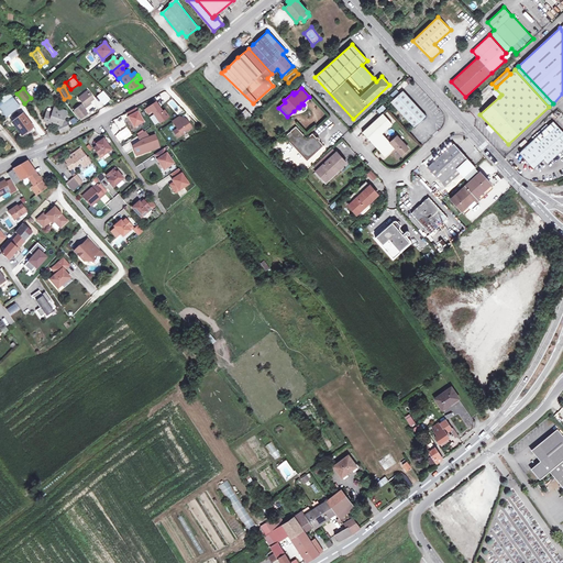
[(427,117),(403,90),(390,102),(415,128),(427,117)]
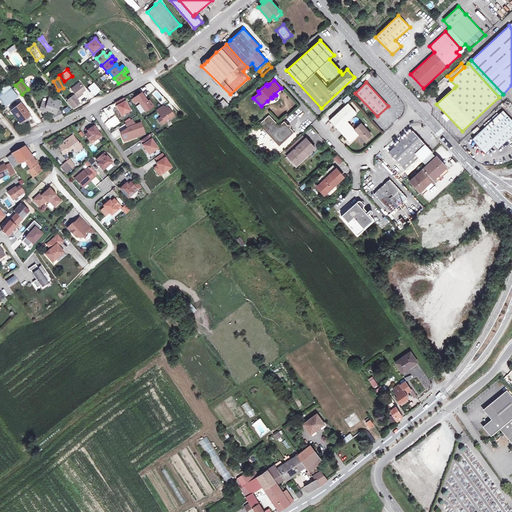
[(77,95),(81,92),(85,90),(79,83),(72,89),(76,94),(73,96),(75,99),(78,97),(77,95)]
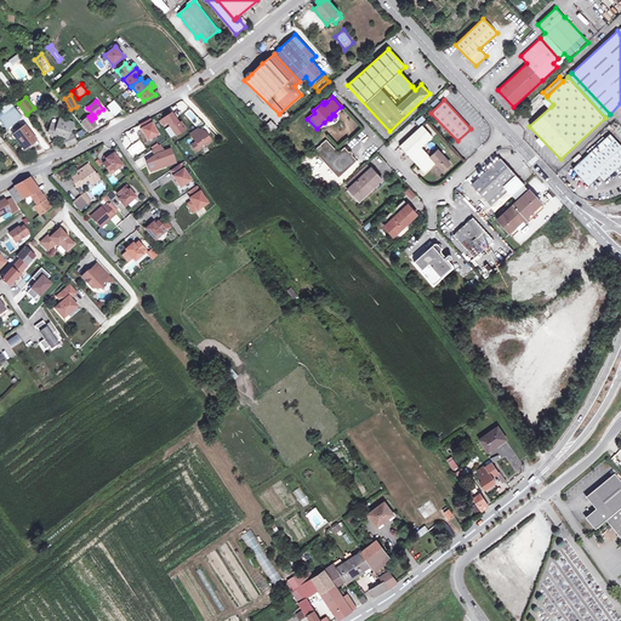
[(113,101),(106,107),(114,117),(121,109),(113,101)]
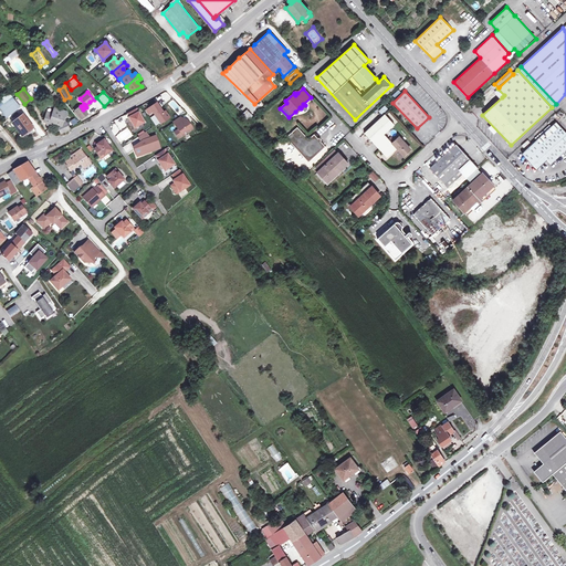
[(166,92),(155,101),(160,107),(171,98),(166,92)]
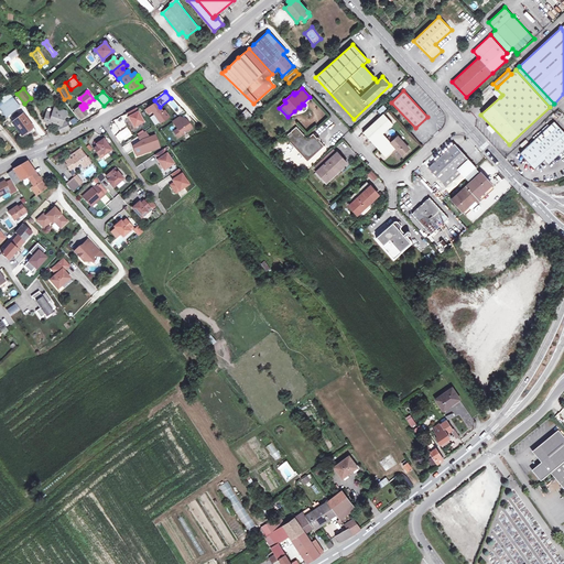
[(0,101),(0,108),(6,117),(19,107),(12,98),(4,105),(1,101),(0,101)]
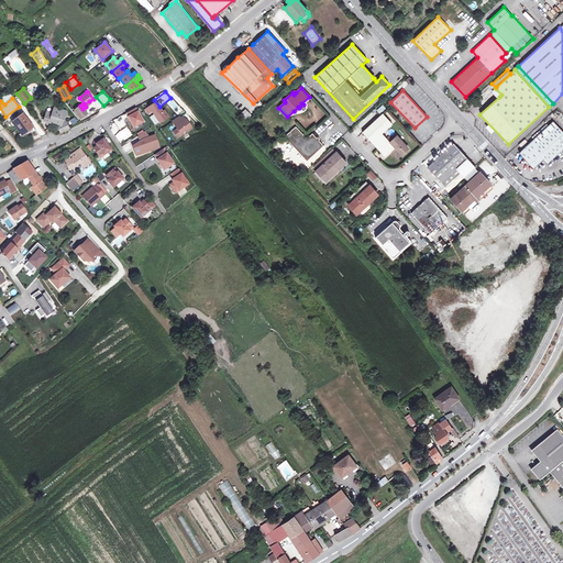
[(155,101),(144,109),(146,113),(151,110),(159,122),(168,116),(164,110),(162,111),(155,101)]
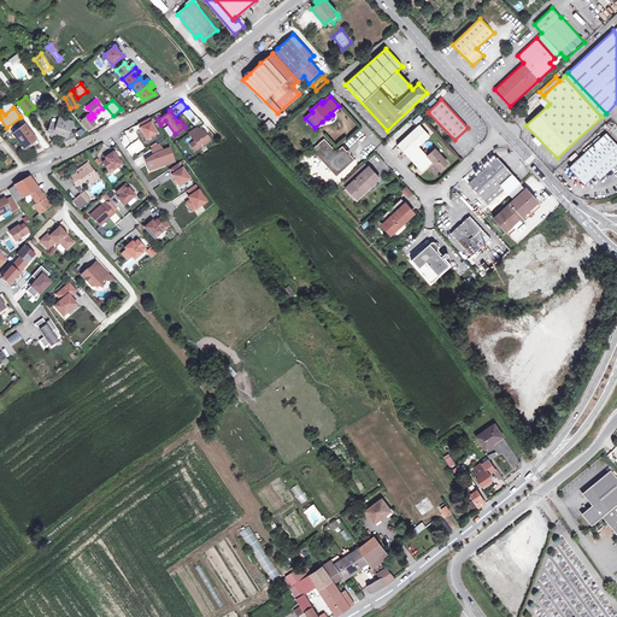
[(416,125),(423,119),(419,115),(412,121),(416,125)]
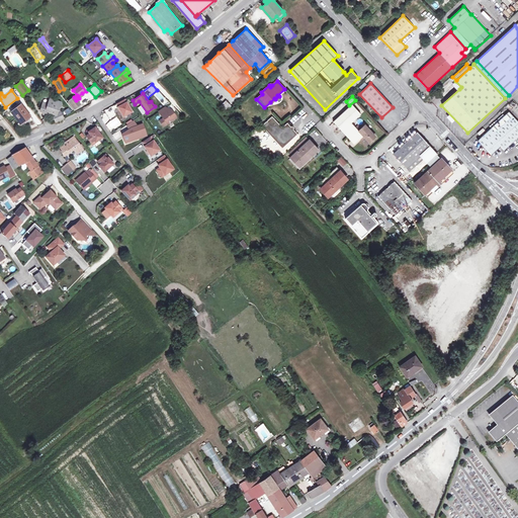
[(76,100),(74,97),(69,101),(75,108),(80,104),(76,100)]
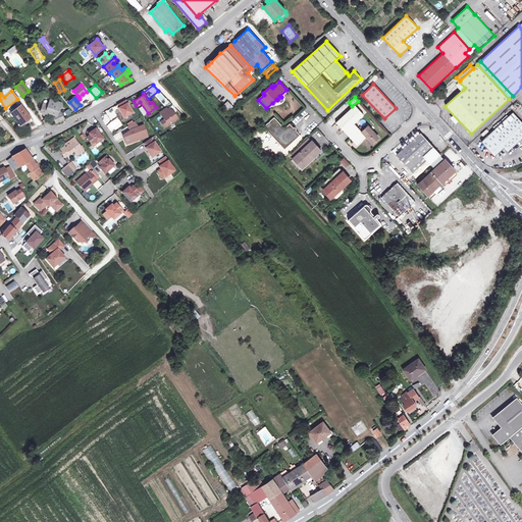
[(125,100),(118,104),(119,108),(123,117),(133,113),(125,100)]
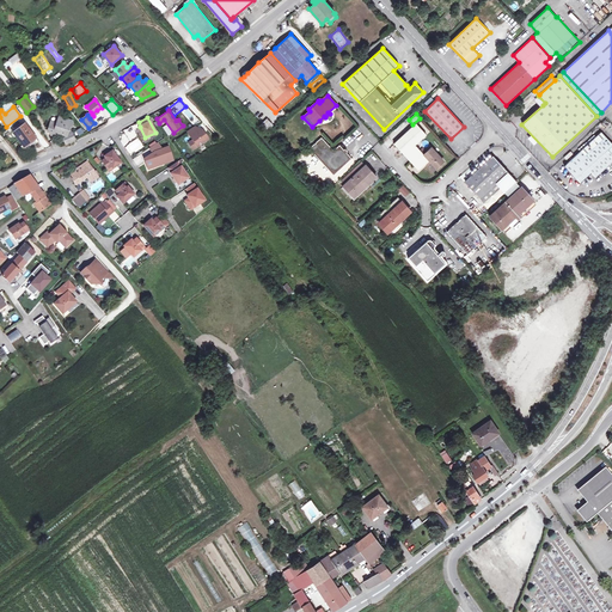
[(62,139),(65,145),(75,140),(72,133),(68,134),(67,133),(68,128),(72,126),(73,123),(71,121),(68,120),(65,121),(65,122),(59,120),(56,124),(51,122),(48,130),(54,133),(54,132),(66,135),(65,138),(62,139)]
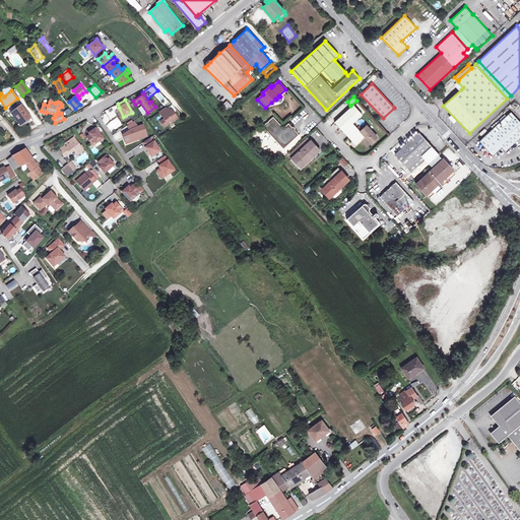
[(363,114),(366,112),(358,104),(354,106),(363,114)]
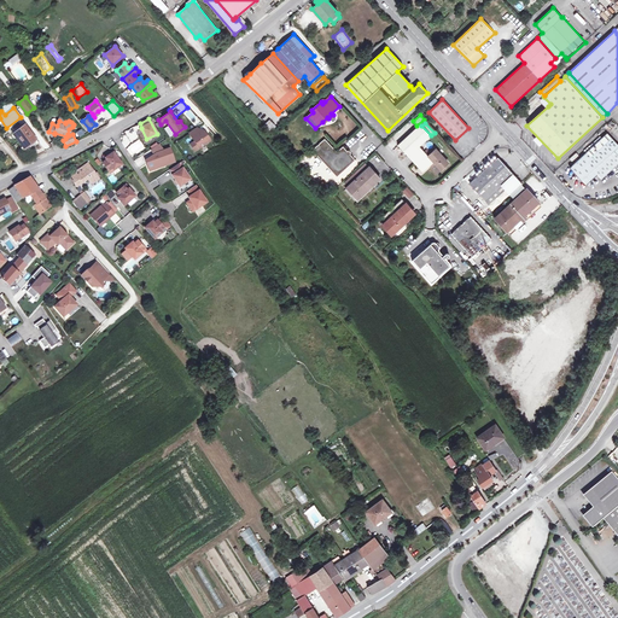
[(36,140),(24,124),(12,134),(24,149),(36,140)]
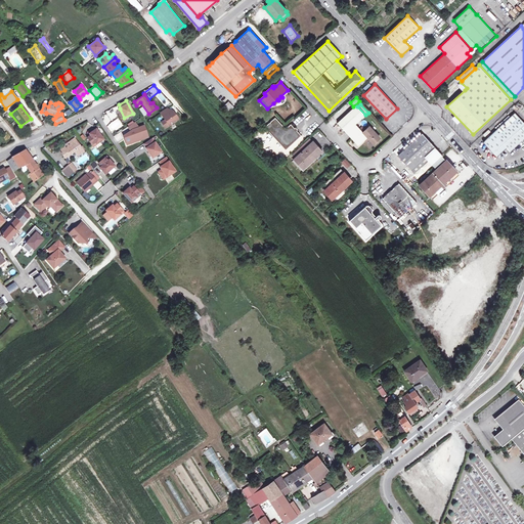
[(358,146),(367,137),(374,143),(380,138),(369,127),(363,132),(356,124),(365,116),(356,105),(337,123),(358,146)]
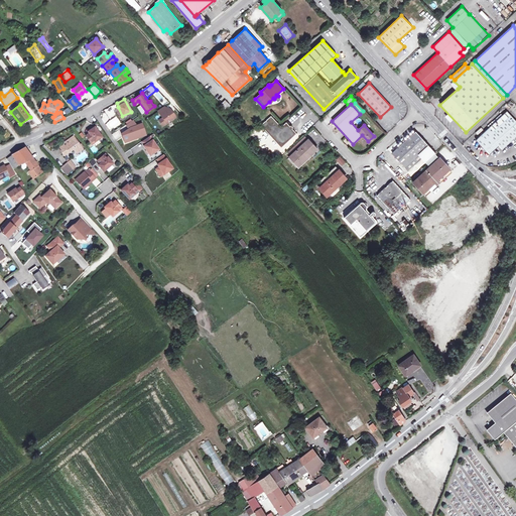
[(105,111),(109,119),(116,115),(111,107),(105,111)]
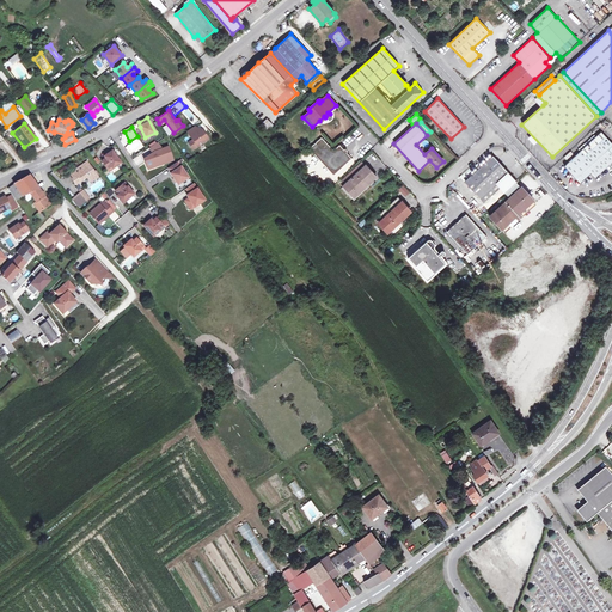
[(195,127),(187,132),(193,139),(196,145),(207,138),(201,129),(197,132),(195,127)]
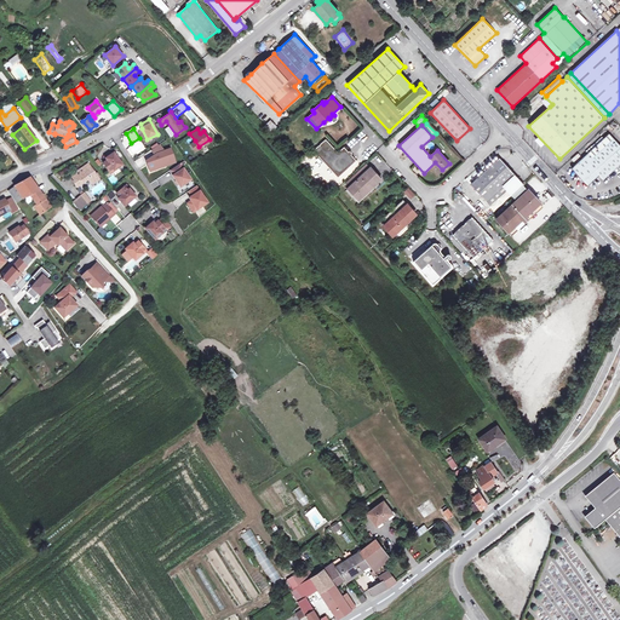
[(619,162),(619,145),(609,135),(572,168),(587,185),(600,174),(603,179),(619,162)]
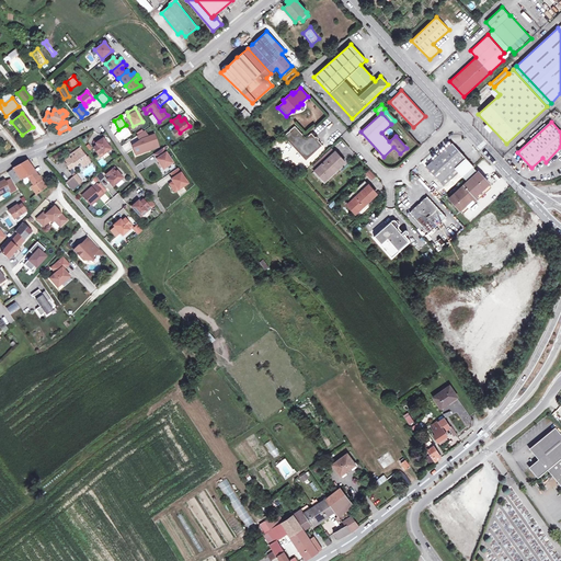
[(114,135),(121,142),(132,134),(126,126),(114,135)]
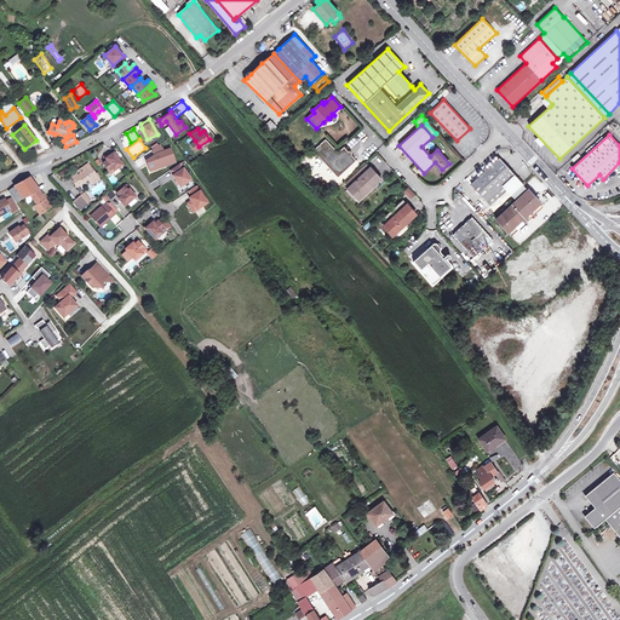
[(356,160),(351,154),(350,155),(348,153),(349,153),(344,147),(338,153),(326,139),(314,150),(338,177),(356,160)]
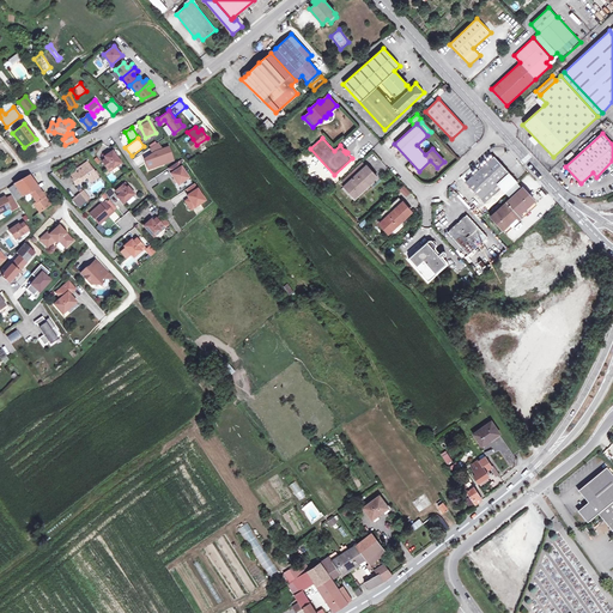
[(158,143),(150,149),(153,153),(145,159),(147,169),(159,165),(158,163),(173,158),(169,147),(162,150),(158,143)]
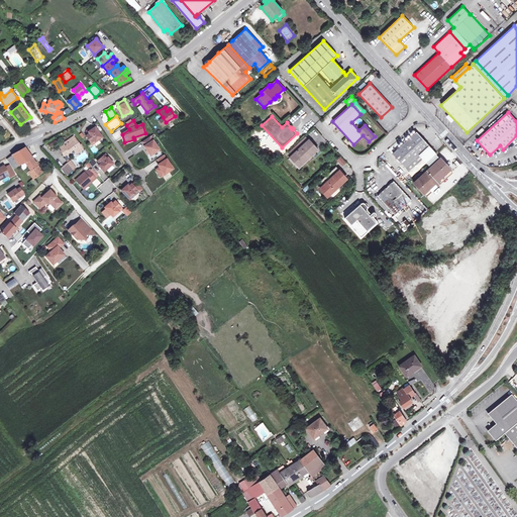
[(90,134),(86,136),(91,142),(94,140),(95,142),(102,137),(95,127),(88,132),(90,134)]
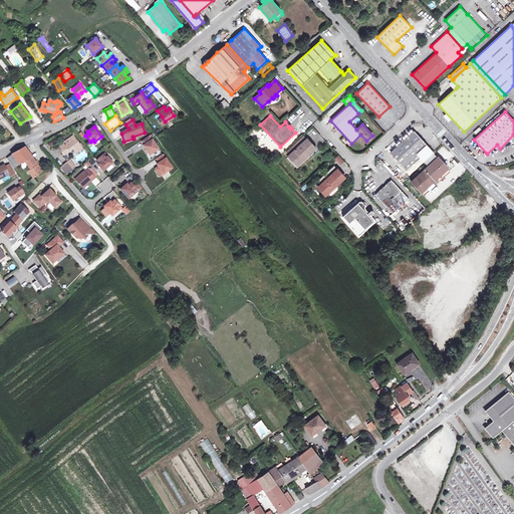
[(116,131),(111,134),(115,140),(120,137),(116,131)]
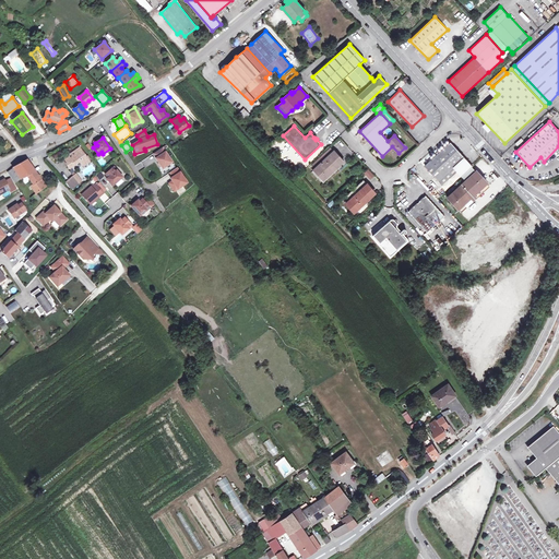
[(453,167),(458,171),(462,176),(472,167),(472,166),(450,143),(425,166),(439,181),(453,167)]
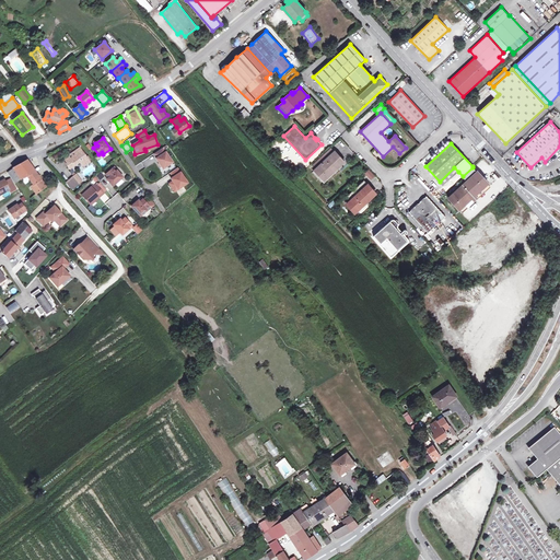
[(80,148),(65,159),(68,163),(67,164),(70,168),(81,162),(84,166),(90,162),(80,148)]
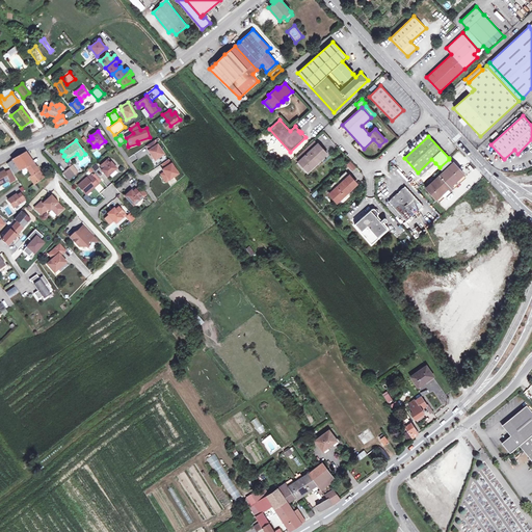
[(154,140),(145,145),(149,151),(148,151),(154,160),(163,155),(154,140)]
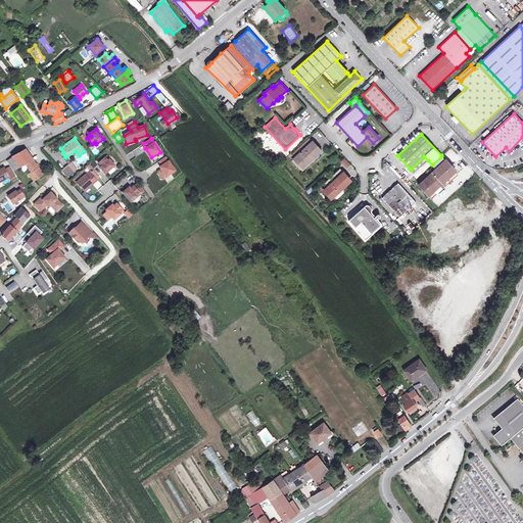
[(300,146),(303,150),(313,142),(310,138),(300,146)]
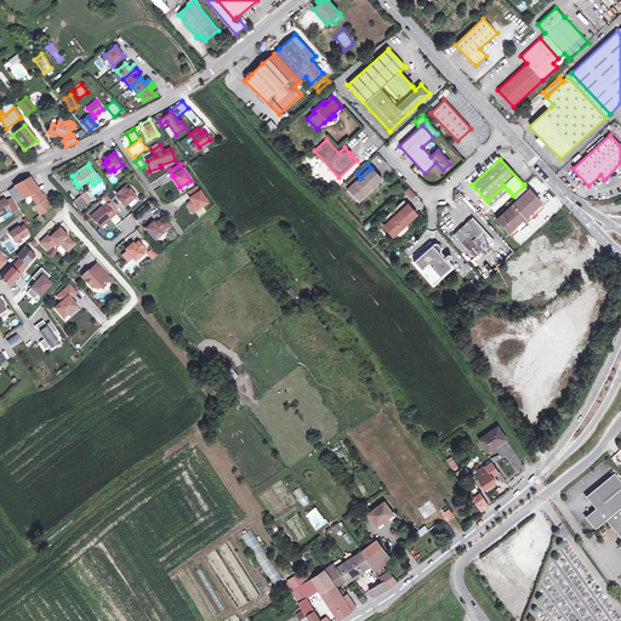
[(381,180),(371,169),(360,178),(349,188),(359,200),(369,192),(368,191),(371,186),(372,187),(381,180)]
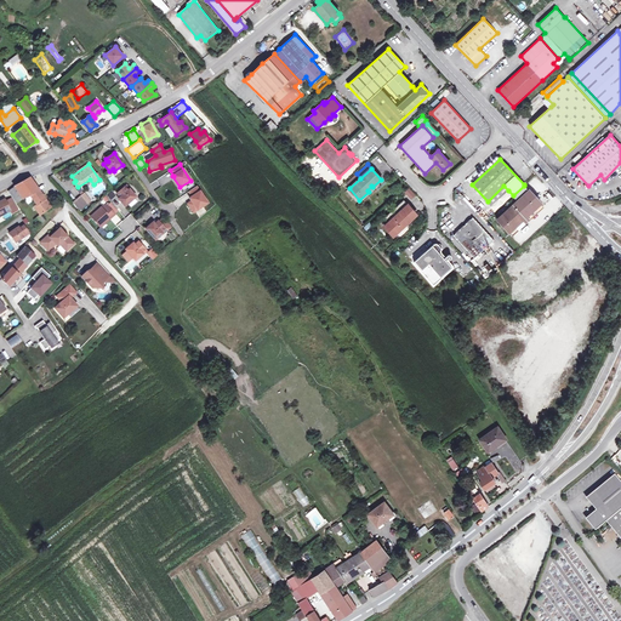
[(15,187),(23,199),(28,197),(32,201),(33,199),(36,205),(34,206),(40,215),(47,209),(49,210),(50,209),(49,208),(50,206),(29,177),(15,187)]
